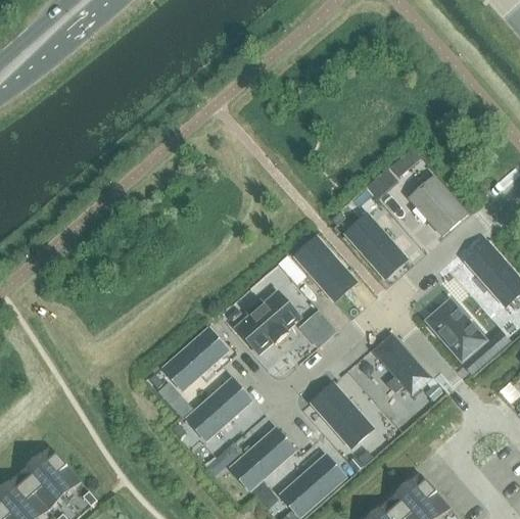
[(418,157),(409,147),(388,167),(397,176),(418,157)]
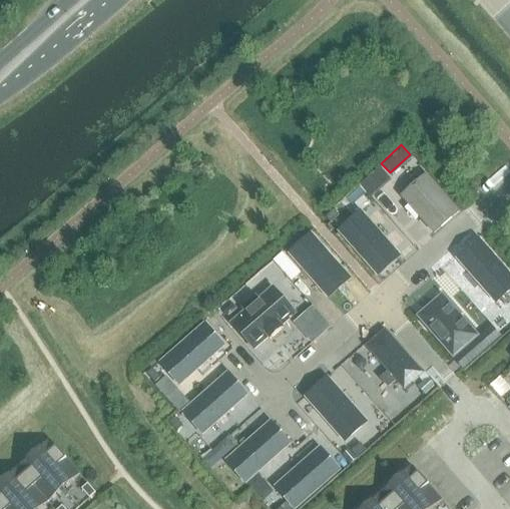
[(416,159),(410,164),(416,171),(422,166),(416,159)]
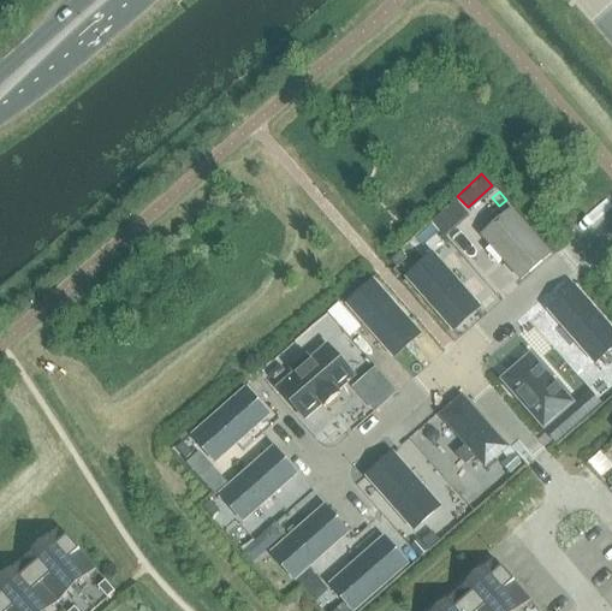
[(453,200),(431,219),(443,232),(464,213),(453,200)]
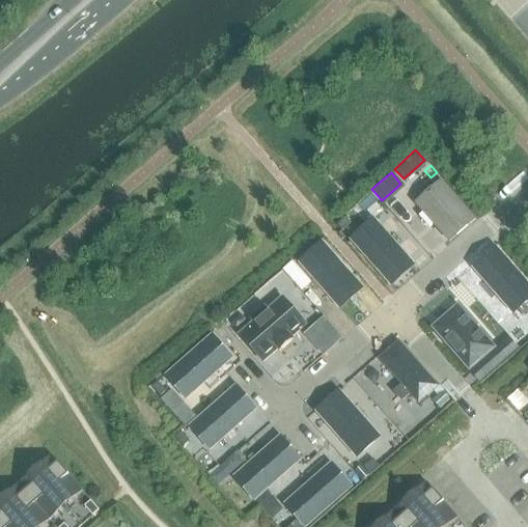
[(410,200),(445,242),(477,215),(443,173),(410,200)]
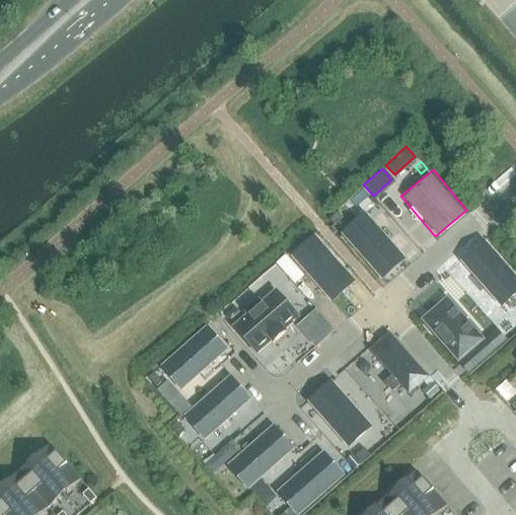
[(360,188),(353,194),(361,203),(370,195),(362,186),(360,188)]
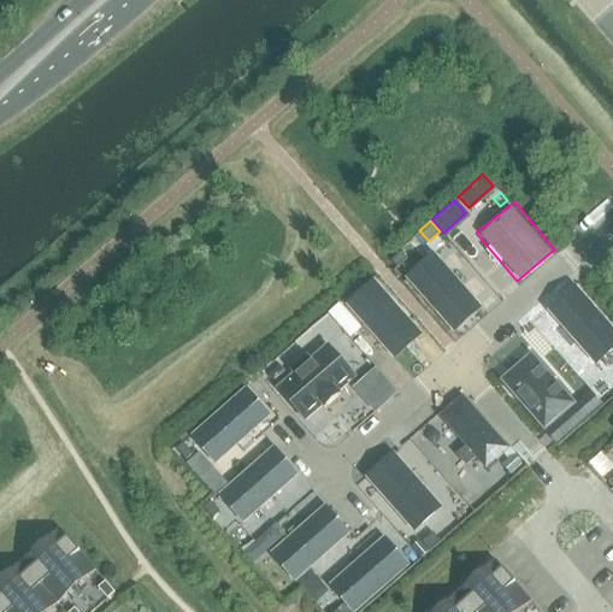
[(388,258),(394,265),(405,256),(399,248),(388,258)]
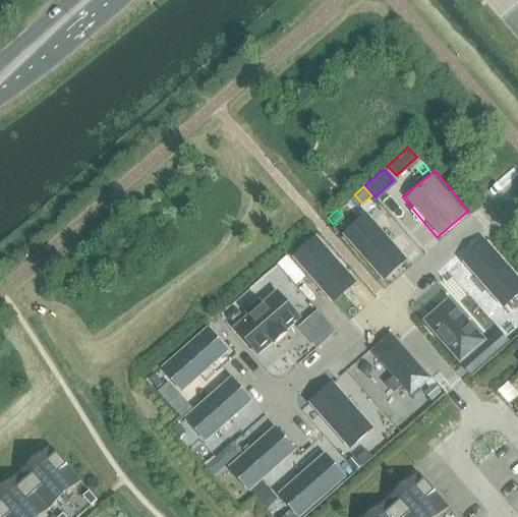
[(411,265),(365,210),(341,230),(387,284),(411,265)]
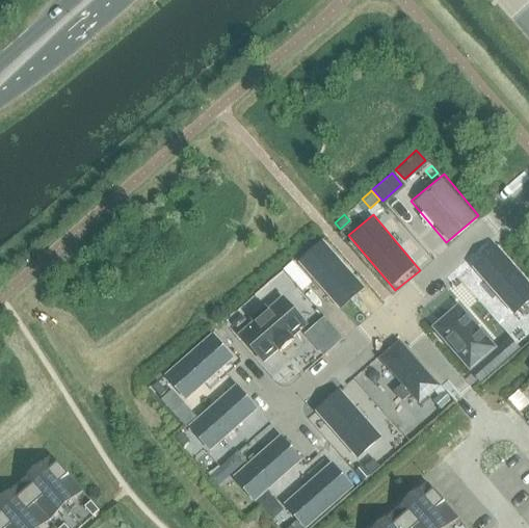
[(303,269),(339,308),(366,283),(322,236),(295,261),(303,269)]
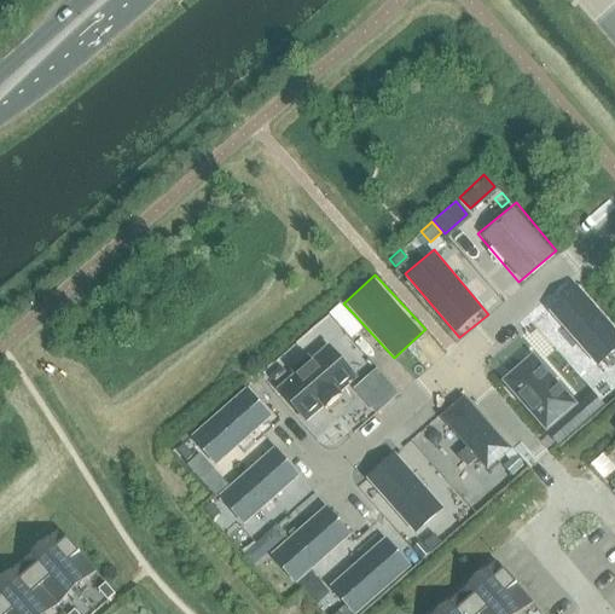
[(614,354),(614,325),(575,283),(546,310),(601,369),(614,354)]
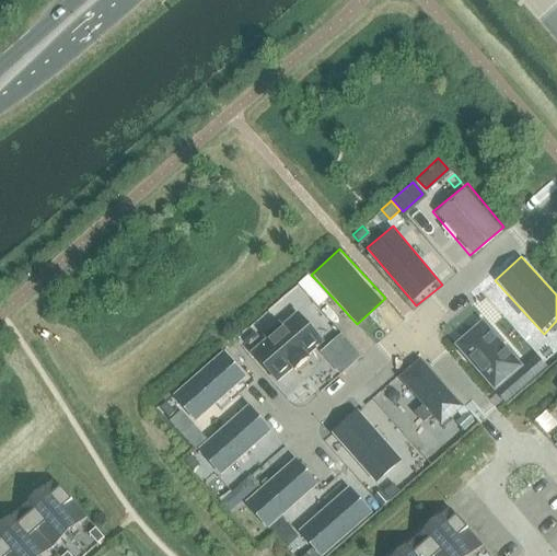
[(315,285),(306,275),(300,280),(309,290),(315,285)]
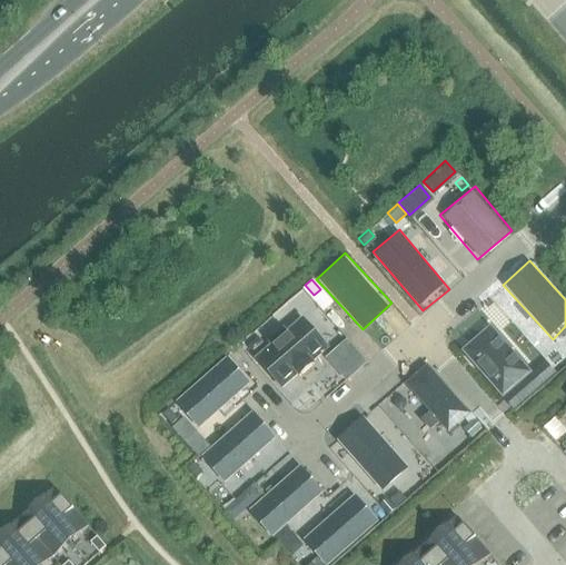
[(295,317),(251,354),(266,369),(294,346),(305,360),(321,347),(295,317)]
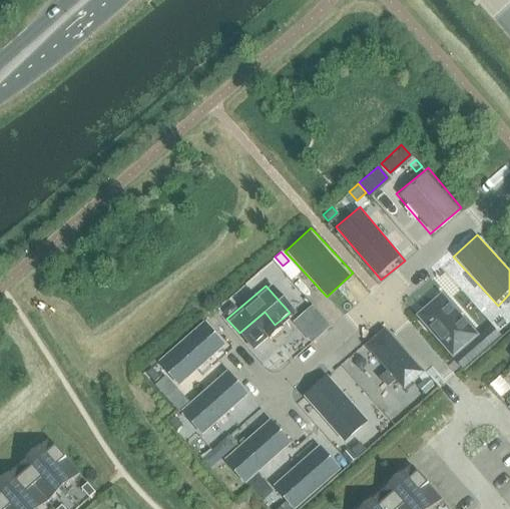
[(438,294),(412,317),(448,357),(474,334),(438,294)]
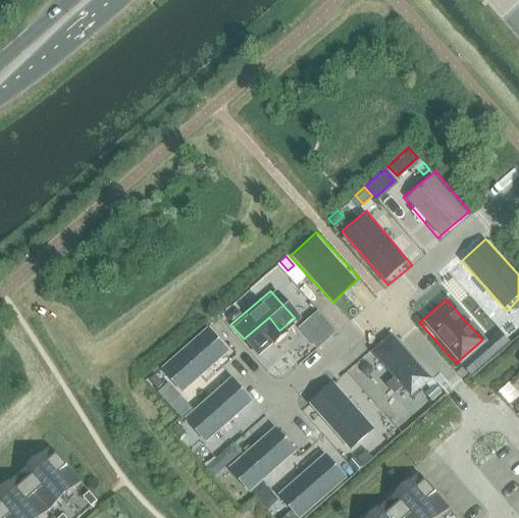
[(315,346),(334,329),(316,309),(297,325),(315,346)]
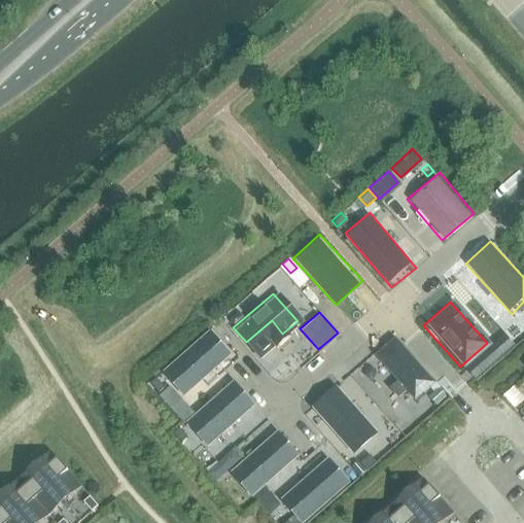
[(209,326),(156,375),(179,402),(233,352),(209,326)]
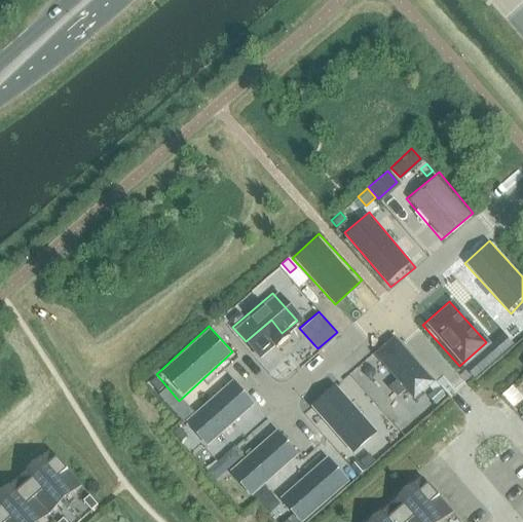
[(393,337),(370,358),(411,403),(433,382),(393,337)]
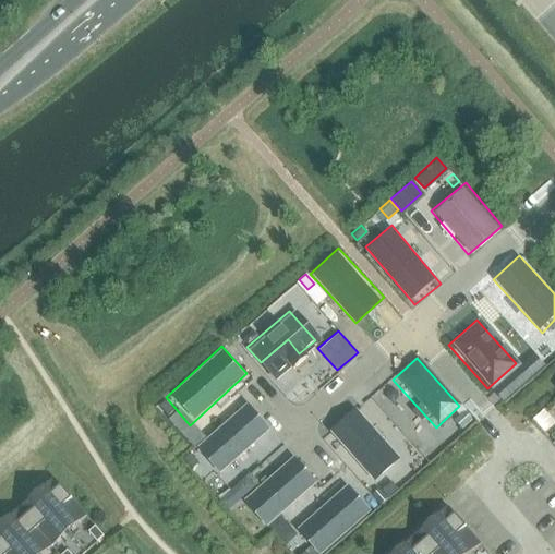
[(511,369),(492,386),(503,398),(522,381),(511,369)]
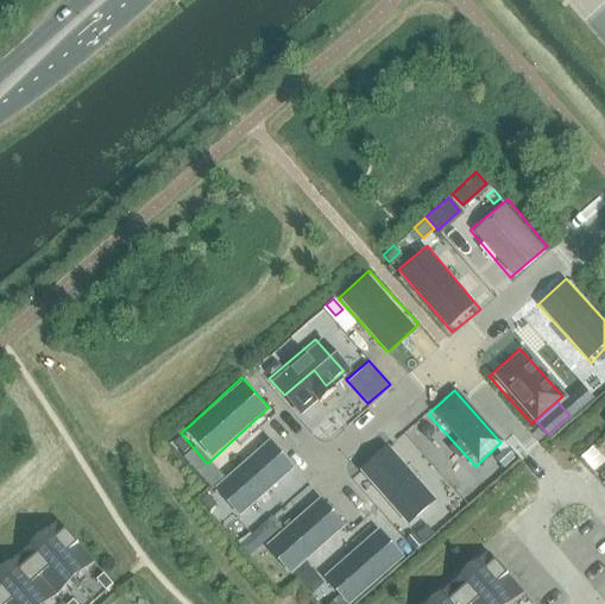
[(171,440),(181,451),(188,445),(178,434),(171,440)]
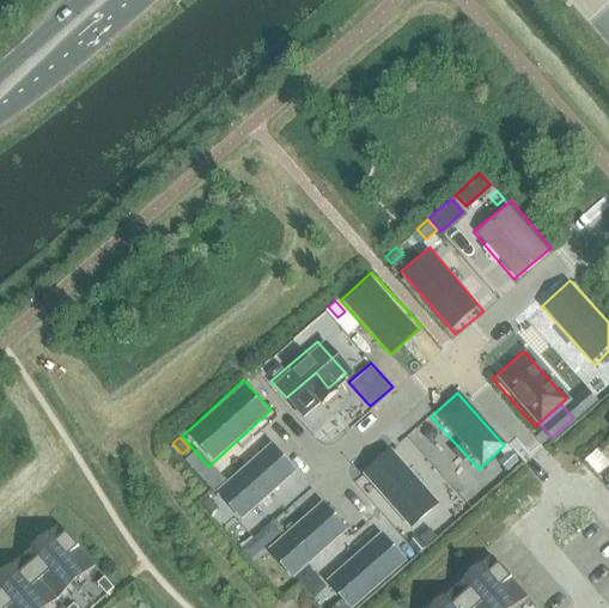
[(298,474),(272,442),(217,488),(242,520),(298,474)]
